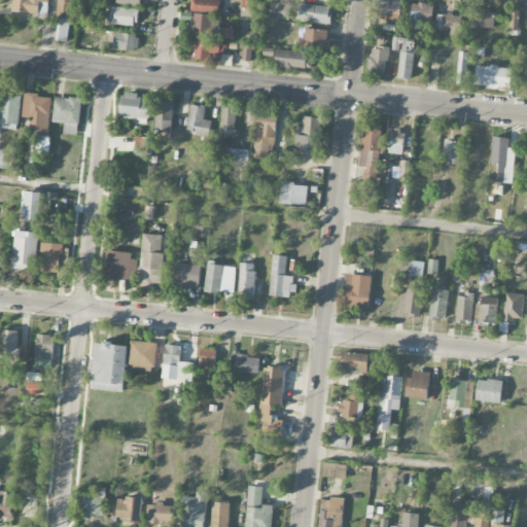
[(48,15),(48,0),(12,0),(12,13),(48,15)]
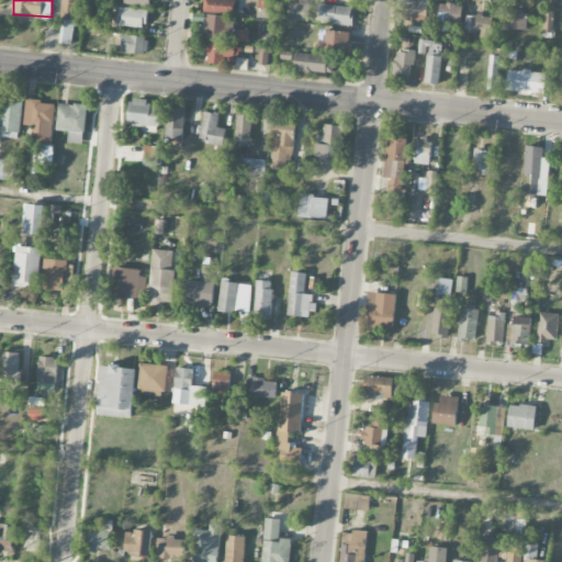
[(62,0),(58,42),(72,43),(76,0),(62,0)]
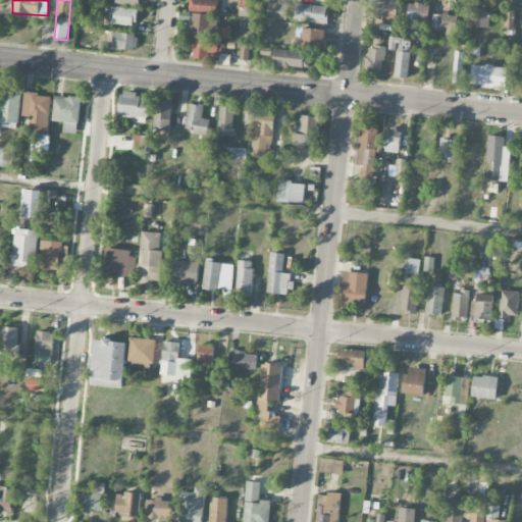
[(218,0),(189,0),(189,12),(218,13),(218,0)]
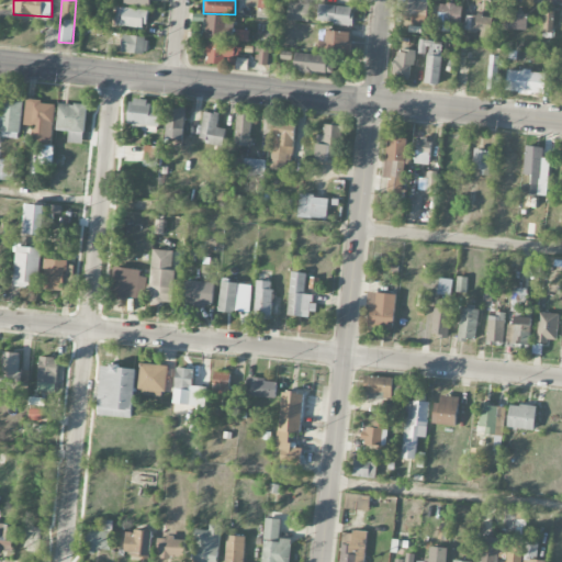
[(246,0),(246,8),(272,9),(272,0),(246,0)]
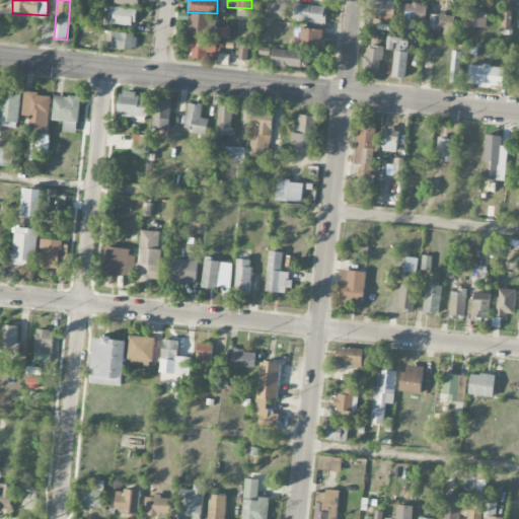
[(394,19),(395,1),(374,0),(373,18),(394,19)]
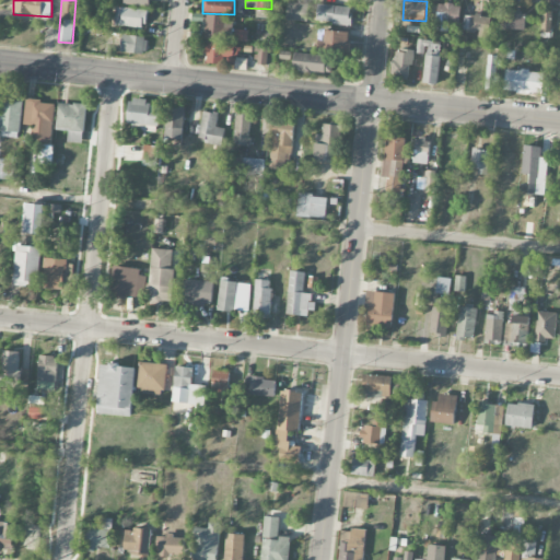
[(461,25),(461,6),(438,4),(436,32),(447,32),(448,24),(461,25)]
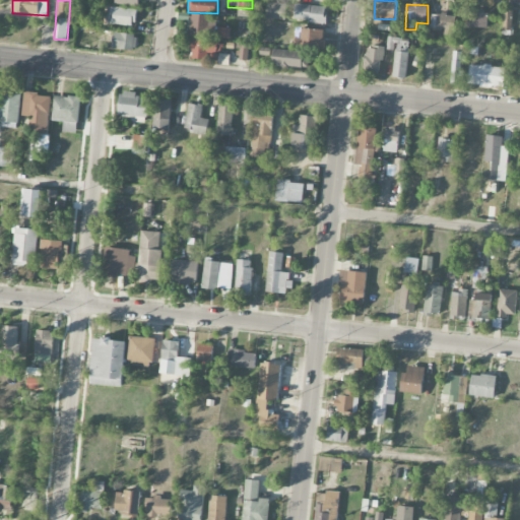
[(294,21),(326,23),(327,6),(295,5),(294,21)]
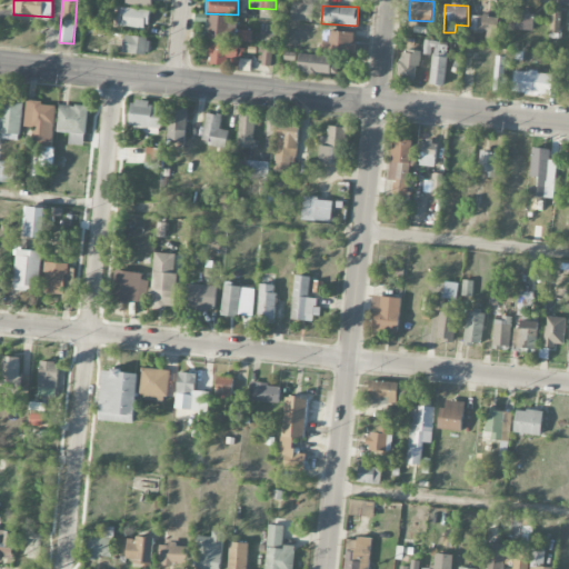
[(117,28),(148,29),(149,10),(118,9),(117,28)]
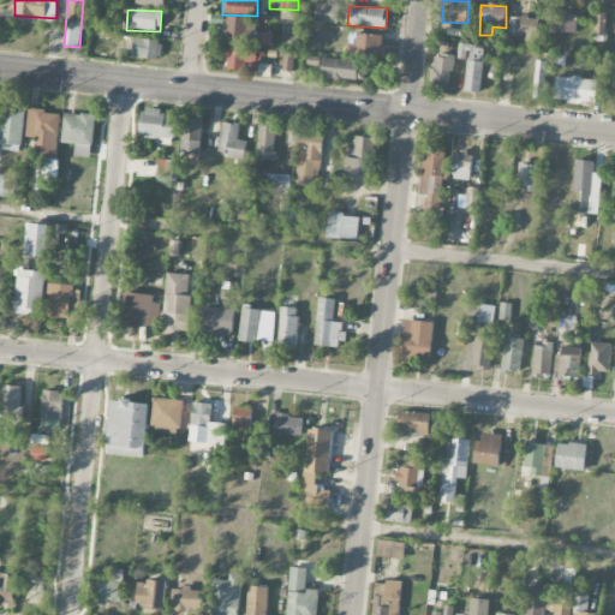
[(595,37),(605,37),(607,12),(595,12),(595,37)]
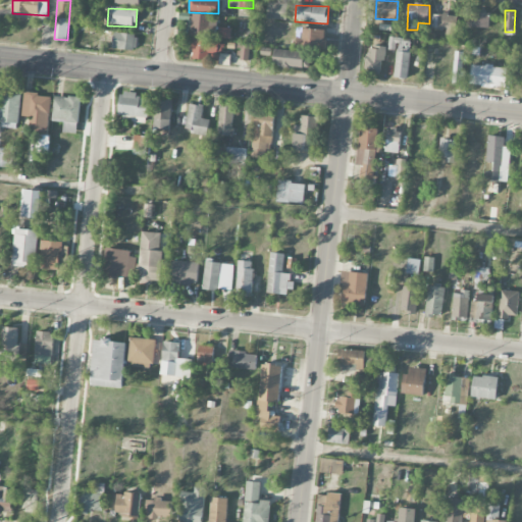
[(489,28),(490,13),(470,12),(469,28),(489,28)]
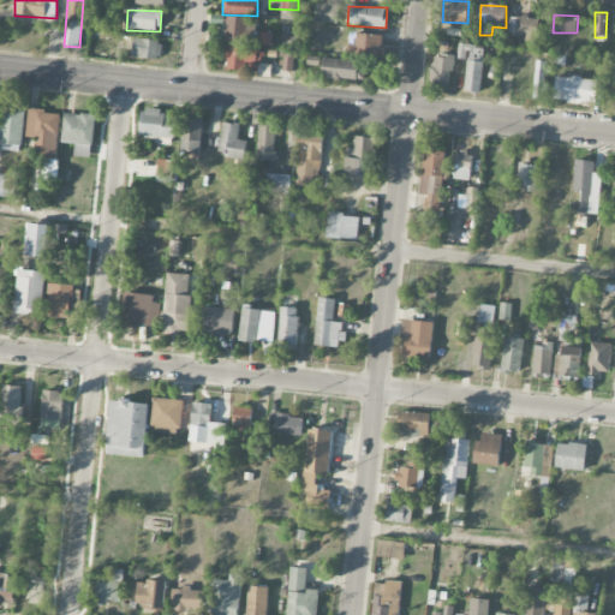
[(508,34),(527,36),(526,40),(537,41),(538,19),(509,17),(508,34)]
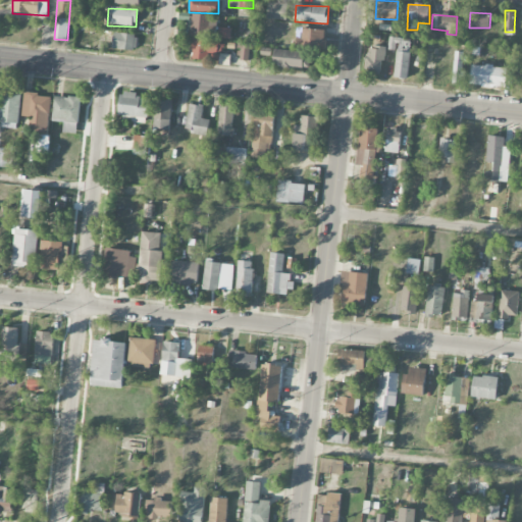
[(217,16),(192,15),(191,36),(216,37),(217,16)]
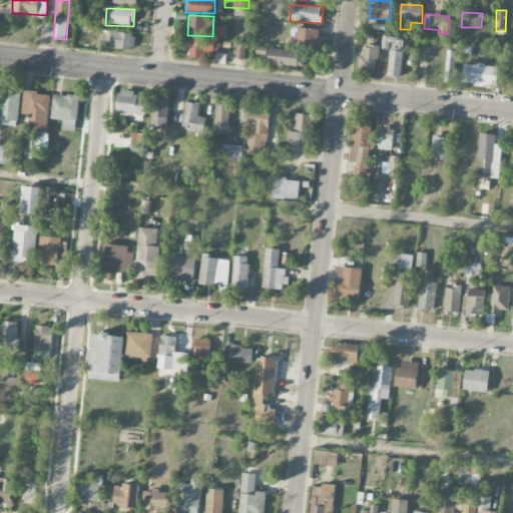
[(214,37),(226,38),(226,29),(214,28),(214,37)]
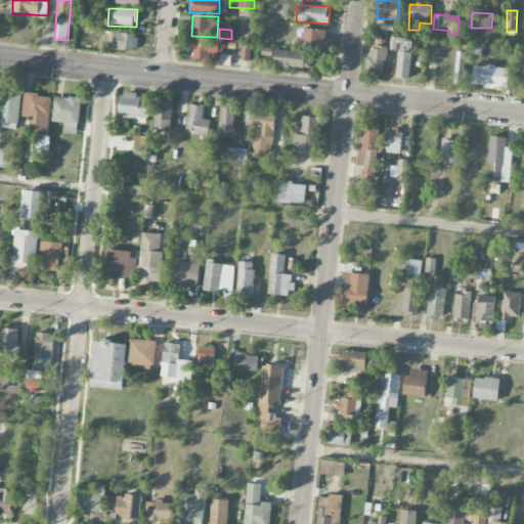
[(303,47),(326,48),(328,30),(303,29),(303,47)]
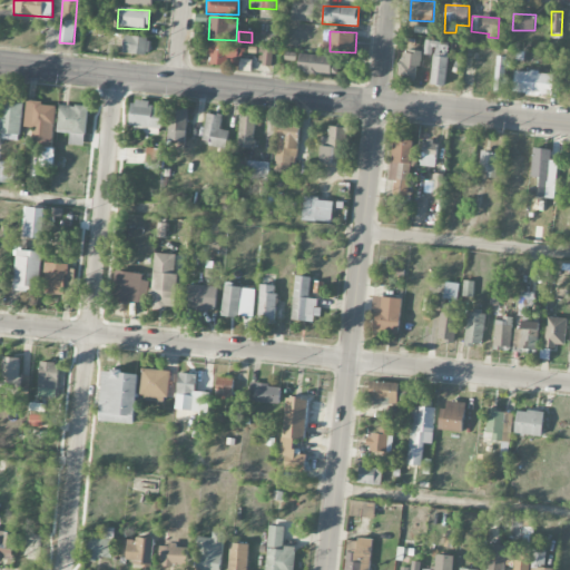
[(123,52),(148,56),(150,39),(126,36),(123,52)]
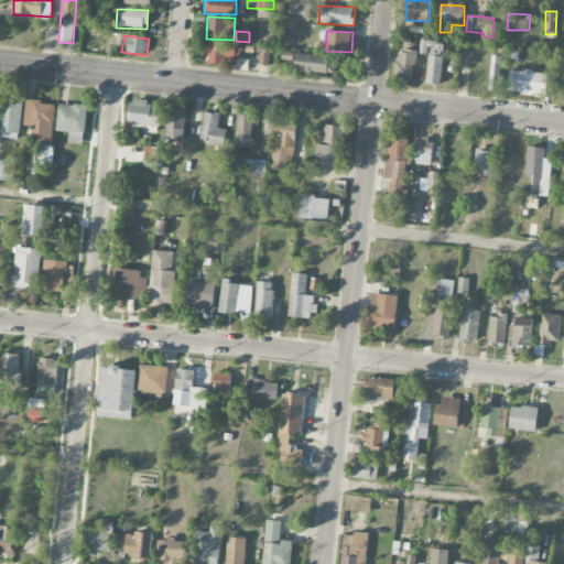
[(205,63),(225,66),(226,57),(240,60),(242,47),(208,42),(205,63)]
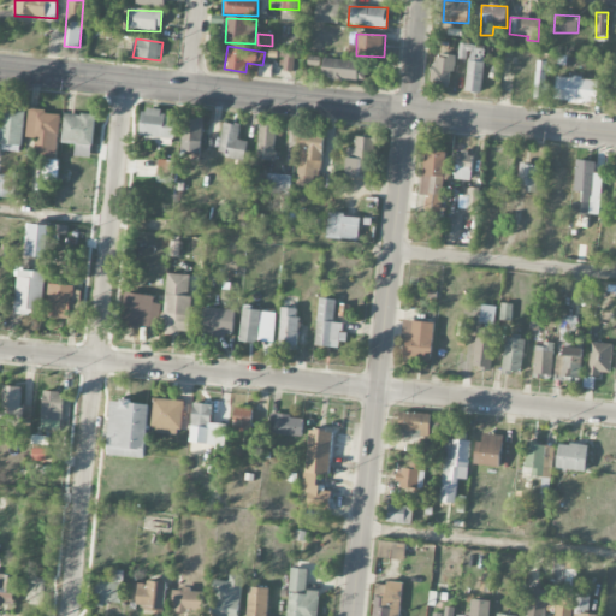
[(480,94),(486,49),(472,47),(465,92),(480,94)]
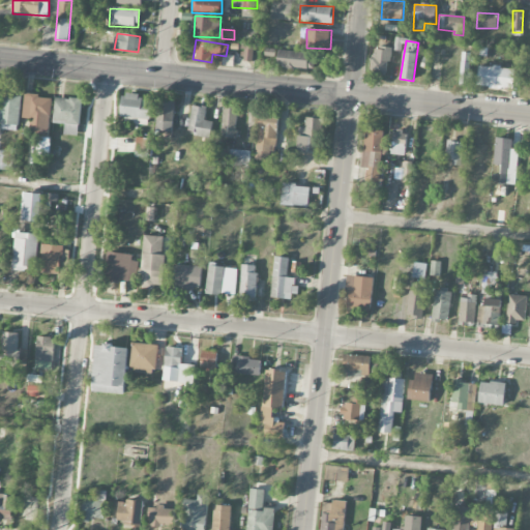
[(254,45),(244,45),(243,61),(253,62),(254,45)]
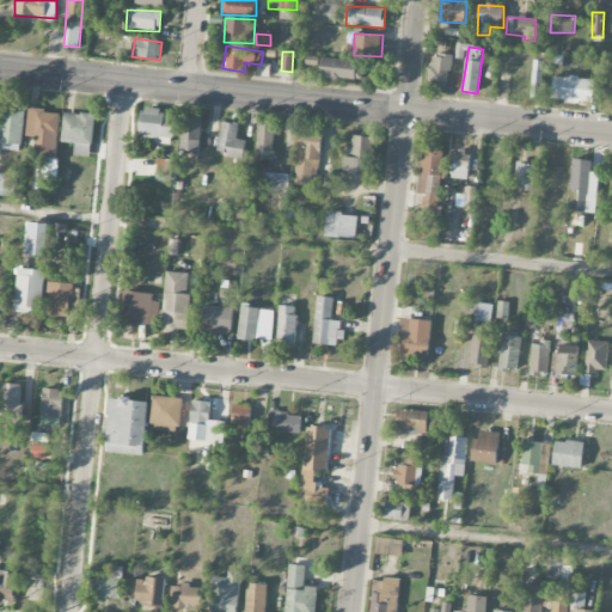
[(427,85),(447,87),(451,56),(432,54),(427,85)]
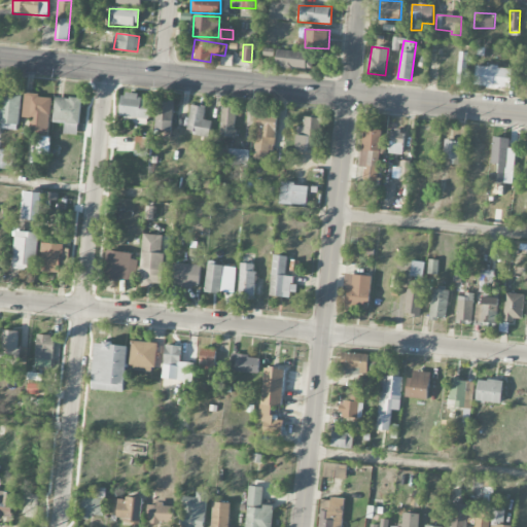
[(313,53),(277,51),(276,67),(313,69),(313,53)]
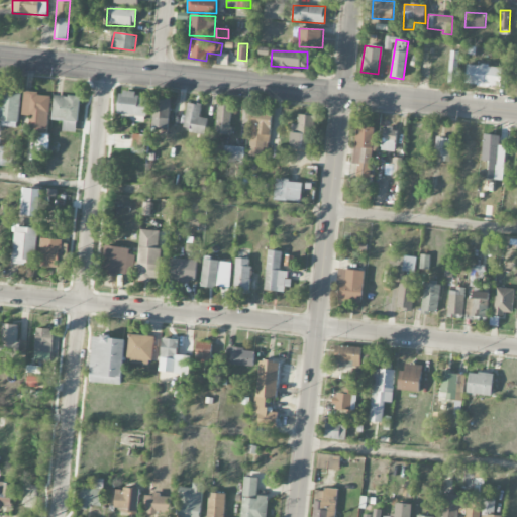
[(448,84),(457,85),(458,52),(450,52),(448,84)]
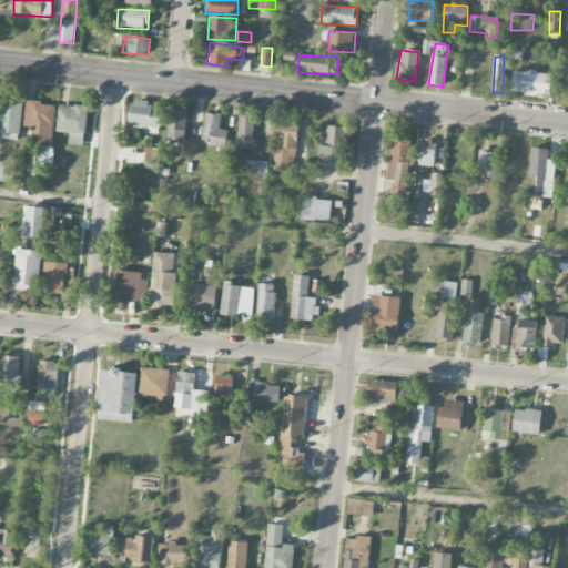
[(511,93),(551,94),(553,73),(513,72),(511,93)]
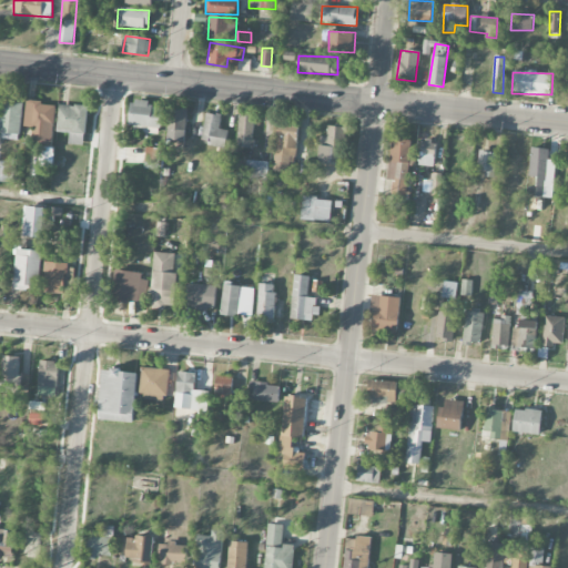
[(23,101),(2,100),(1,105),(0,105),(0,129),(0,130),(0,131),(0,138),(20,140),(23,101)]
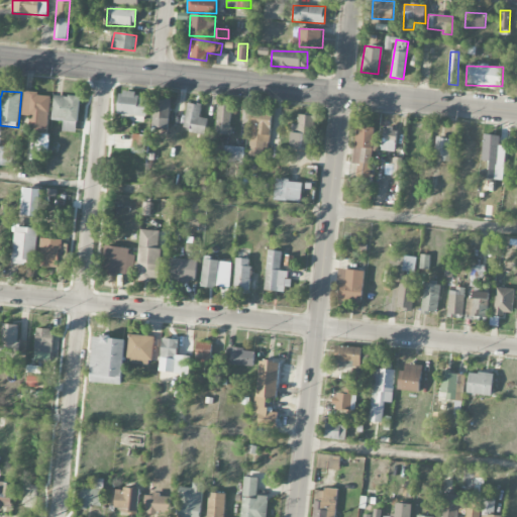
[(47,131),(49,94),(23,93),(23,116),(30,116),(30,131),(47,131)]
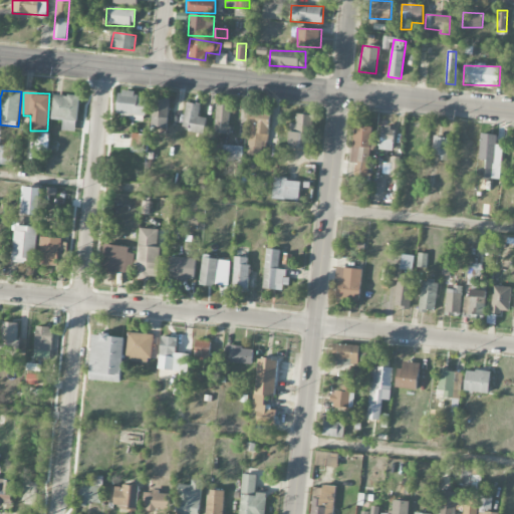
[(148,95),(119,92),(116,113),(145,117),(148,95)]
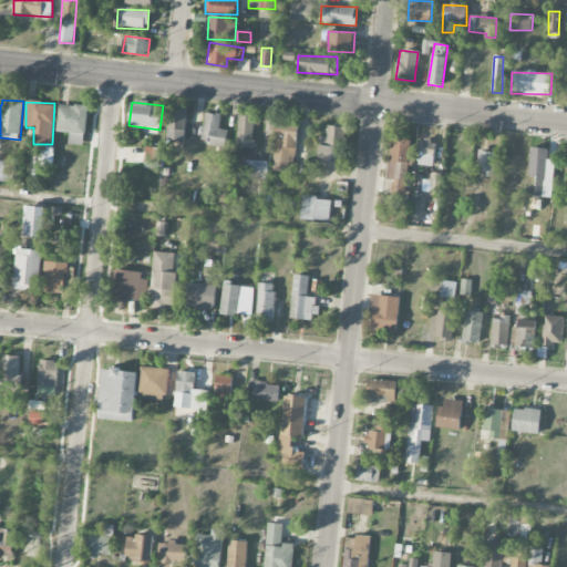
[(88,106),(60,104),(58,132),(70,133),(69,145),(84,146),(88,106)]
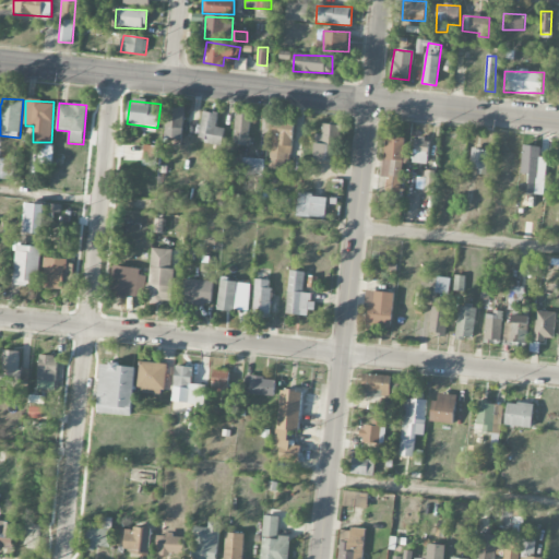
[(183,107),(166,106),(165,138),(182,139),(183,107)]
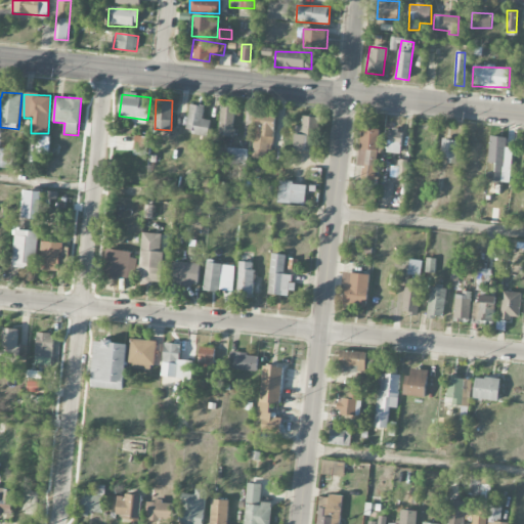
[(210,121),(203,120),(204,105),(189,104),(186,133),(209,136),(210,121)]
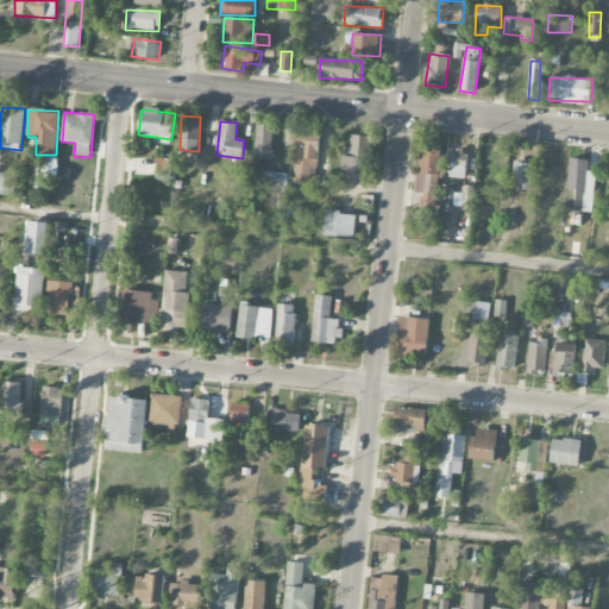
[(271,159),(272,124),(256,123),(255,159),(271,159)]
